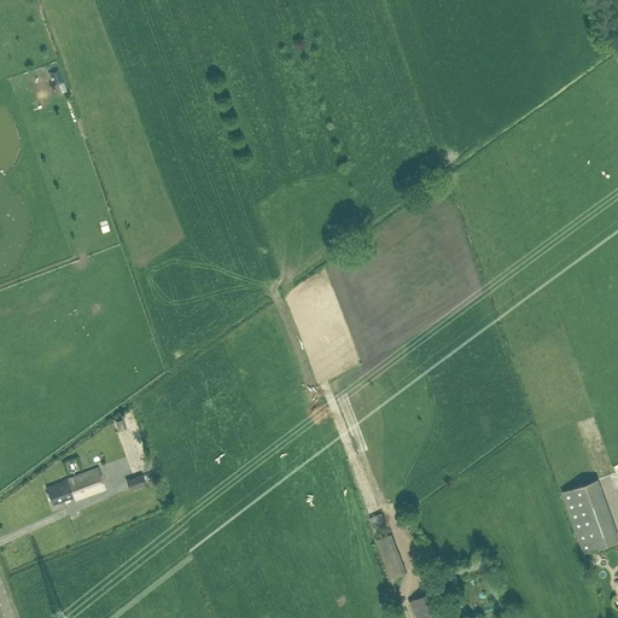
[(123,418),(115,421),(118,431),(127,427),(123,418)]
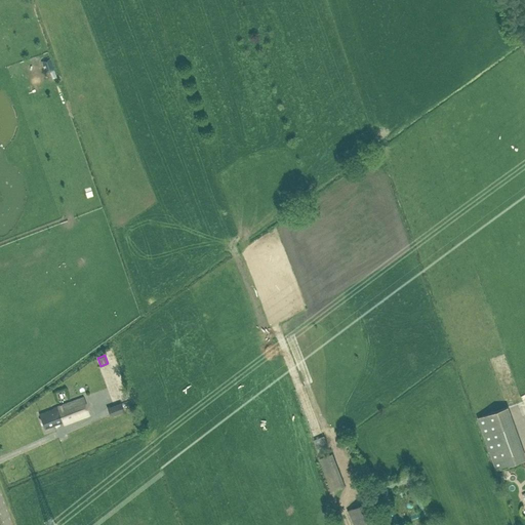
[(63,425),(89,415),(82,397),(52,408),(52,409),(39,414),(44,429),(62,422),(63,425)]
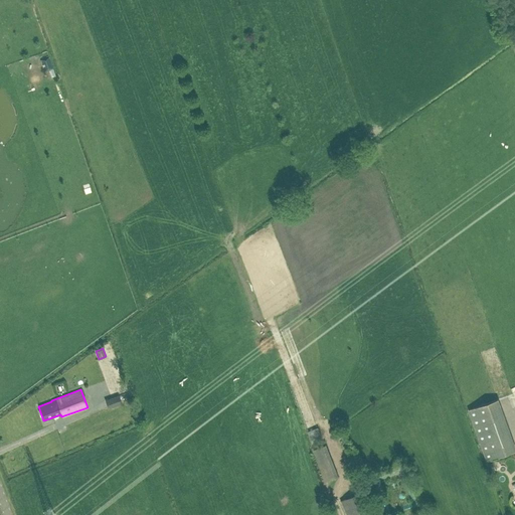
[(105,400),(108,408),(122,403),(119,395),(105,400)]
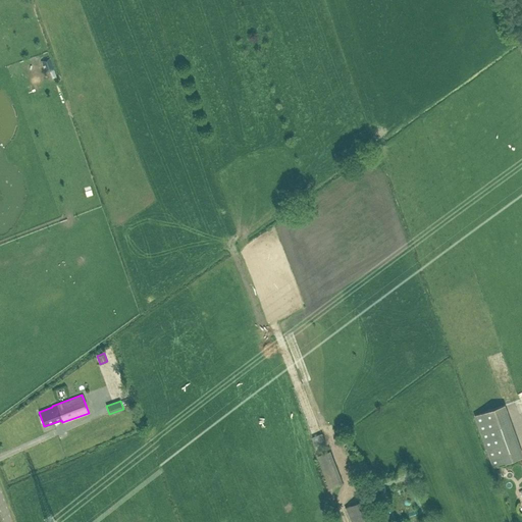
[(492,467),(521,456),(504,405),(473,416),(492,467)]
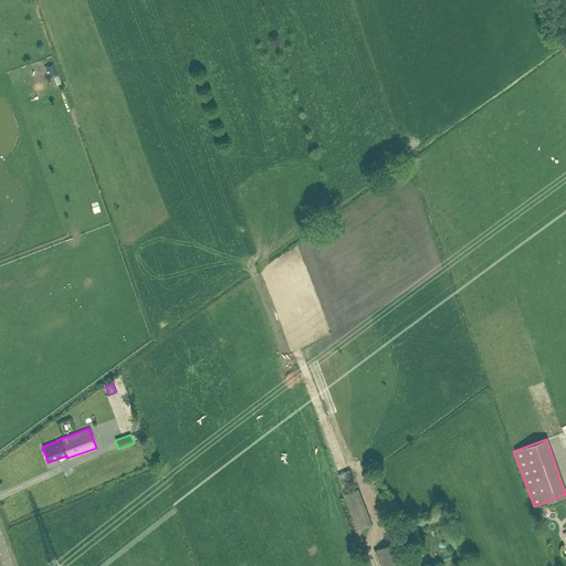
[(375,549),(380,565),(411,565),(400,538),(375,549)]
